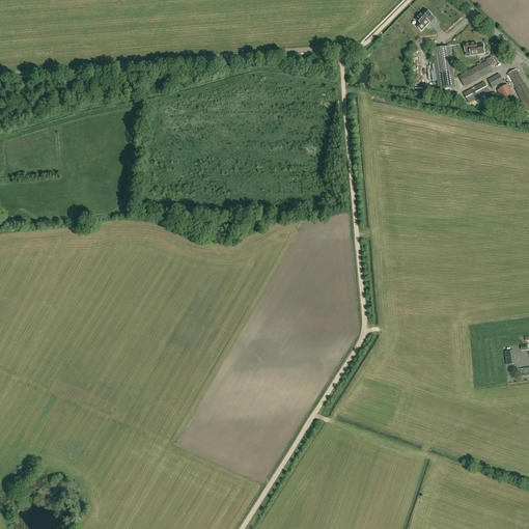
[(414,18),(417,21),(414,24),(419,29),(427,21),(425,19),(429,14),(423,7),(414,18)]
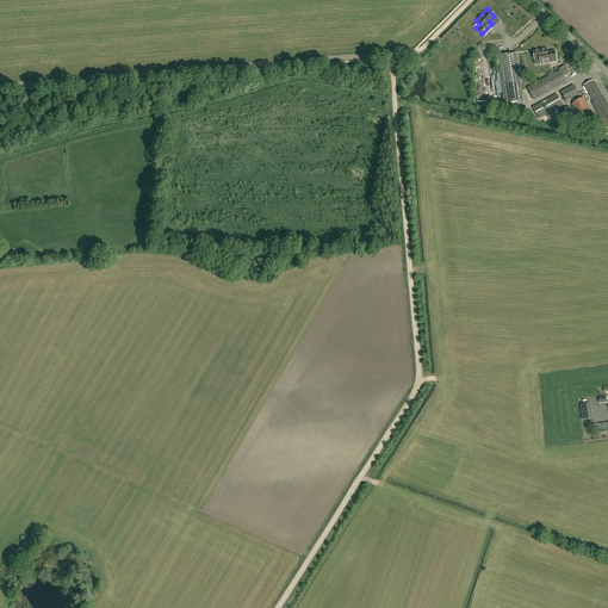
[(545,50),(545,47),(531,49),(533,57),(538,57),(539,62),(554,59),(553,49),(545,50)]
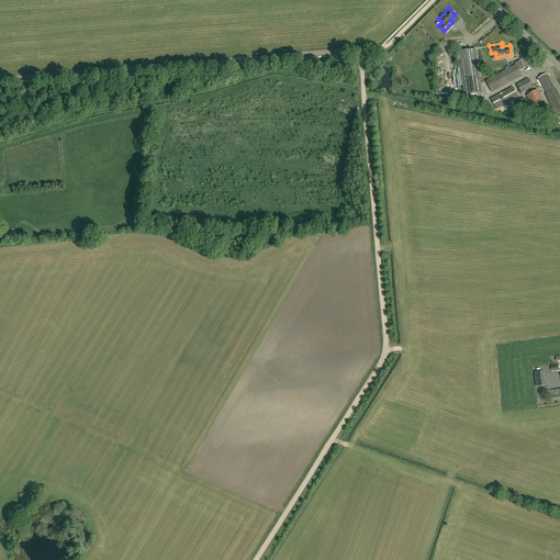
[(462,93),(480,91),(473,47),(456,49),(462,93)]
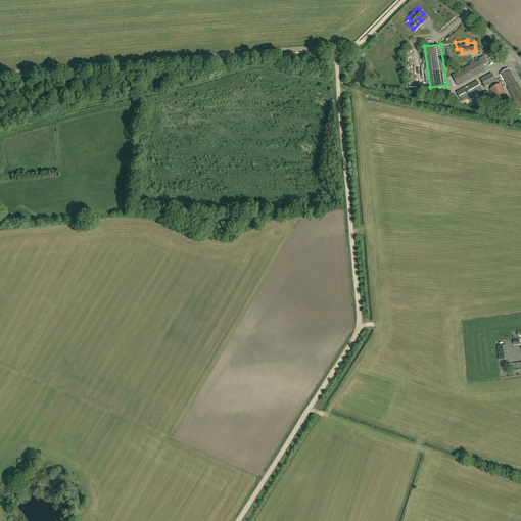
[(485,61),(486,61),(482,54),(477,57),(477,58),(472,61),(468,63),(450,74),(456,83),(483,68),(481,63),(485,61)]
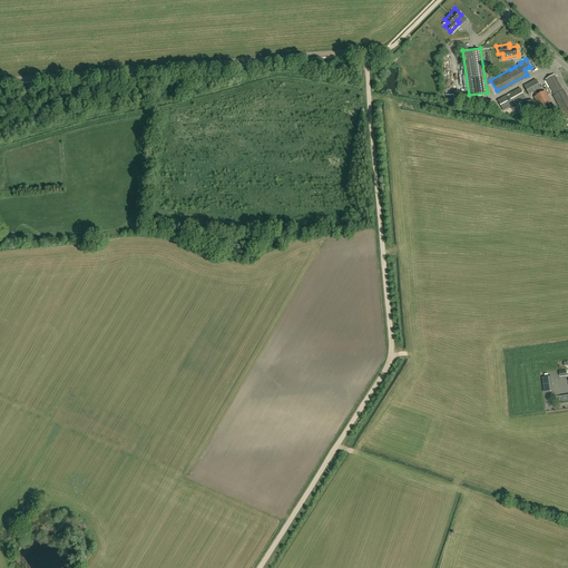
[(544,77),(551,94),(550,94),(564,118),(567,116),(567,98),(561,88),(552,72),(544,77)]
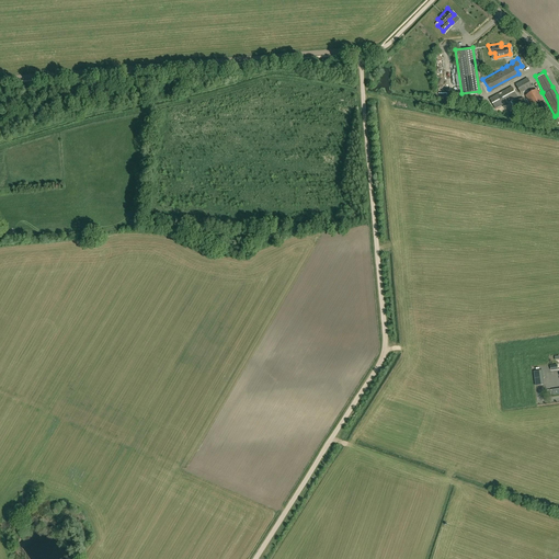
[(518,91),(529,84),(525,76),(513,82),(518,91)]
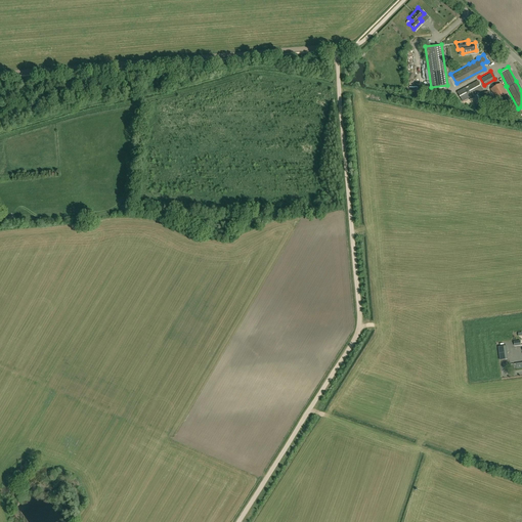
[(461,100),(481,89),(476,79),(455,90),(461,100)]
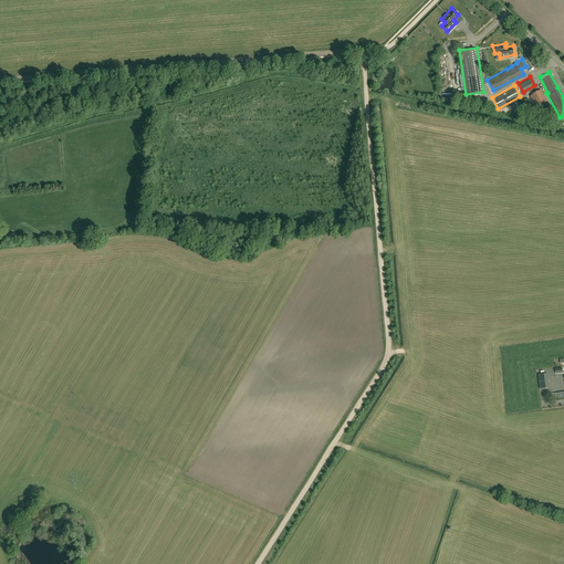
[(528,94),(534,106),(540,118),(552,112),(540,89),(528,94)]
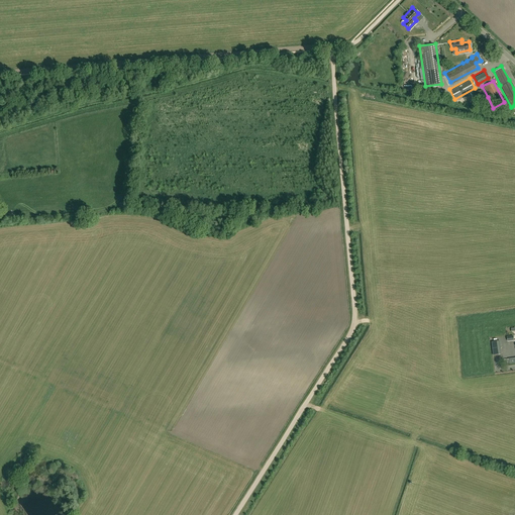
[(478,103),(486,99),(481,88),(470,93),(474,100),(476,99),(478,103)]
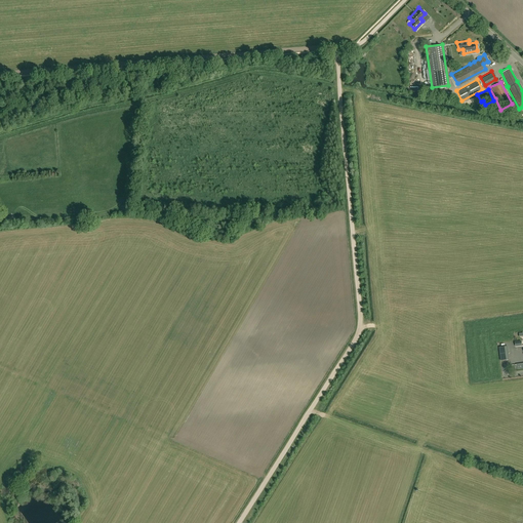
[(506,345),(497,346),(498,359),(508,358),(506,345)]
